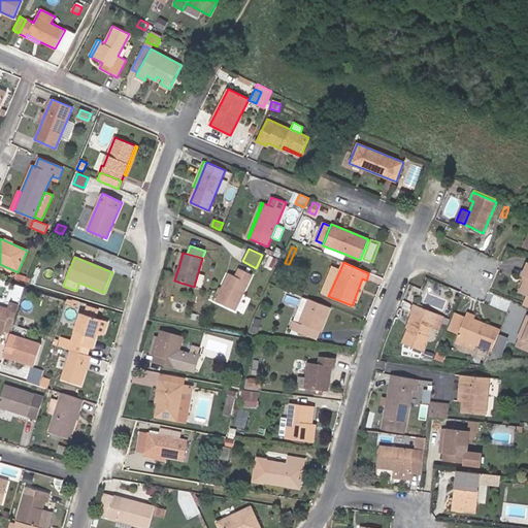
[(328,296),(340,269),(332,266),(321,293),(328,296)]
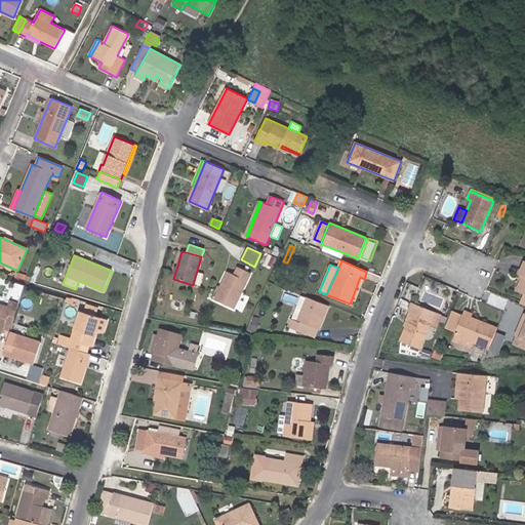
[(247,281),(251,273),(237,267),(233,274),(247,281)]
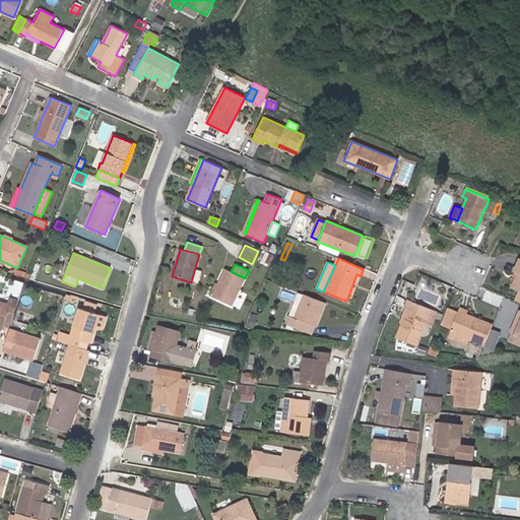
[(232,306),(245,278),(231,271),(225,269),(218,284),(216,289),(212,297),(232,306)]
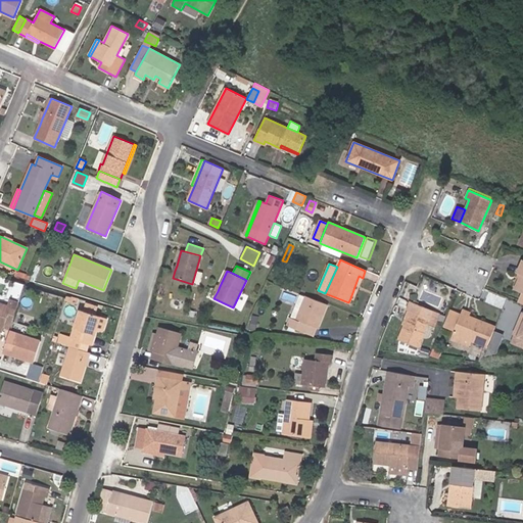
[(352,300),(363,278),(359,276),(350,298),(352,300)]
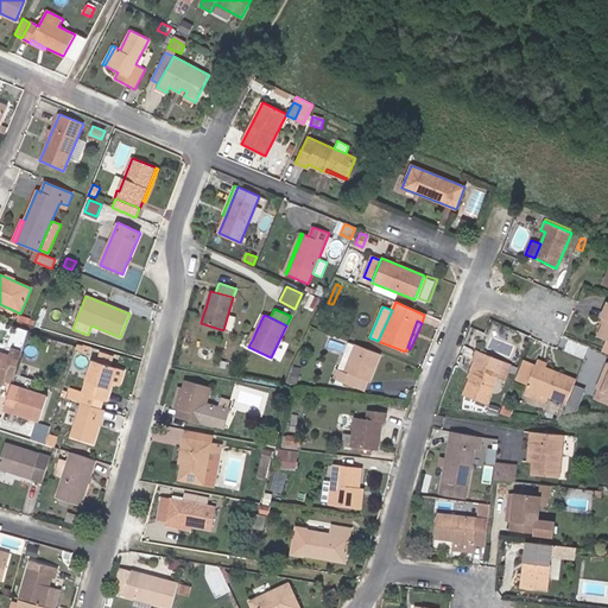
[(282,340),(274,358),(282,360),(289,342),(282,340)]
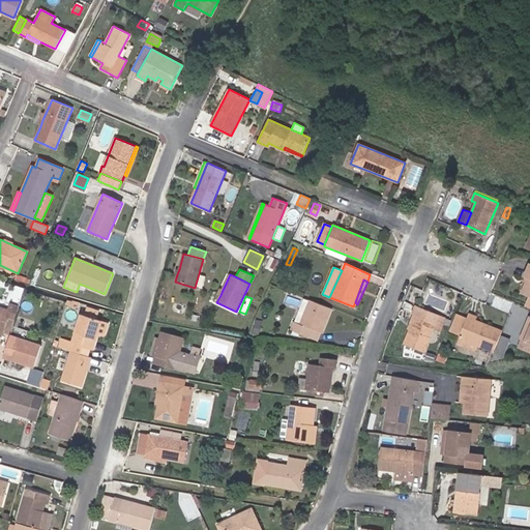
[(322,332),(331,308),(311,299),(300,324),(294,322),(291,330),(307,337),(311,328),(320,332),(322,332)]
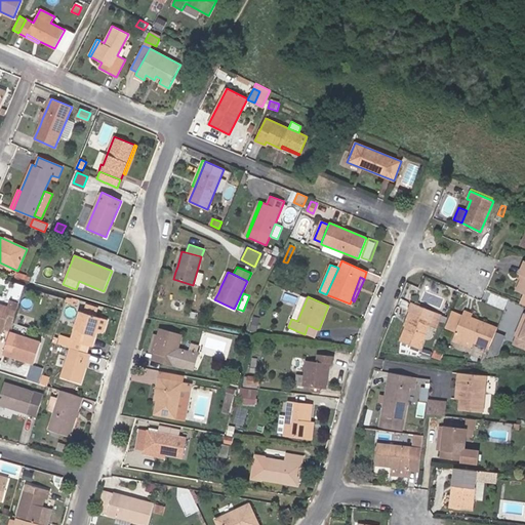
[(10,330),(18,304),(9,300),(7,307),(0,304),(0,332),(3,333),(4,329),(10,330)]
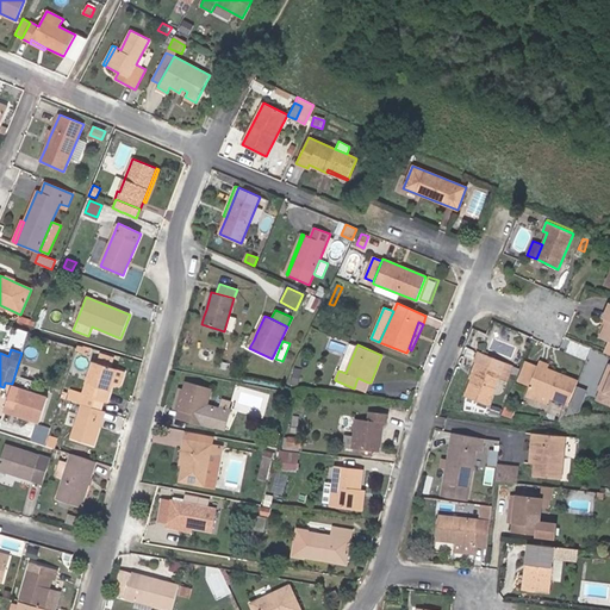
[(471,380),(481,354),(478,353),(474,362),(475,363),(470,379),(471,380)]
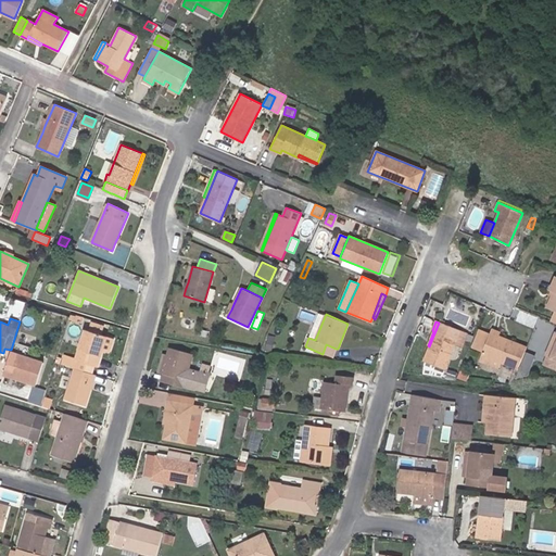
[(462,346),(467,335),(439,323),(429,346),(424,361),(445,370),(455,344),(462,346)]
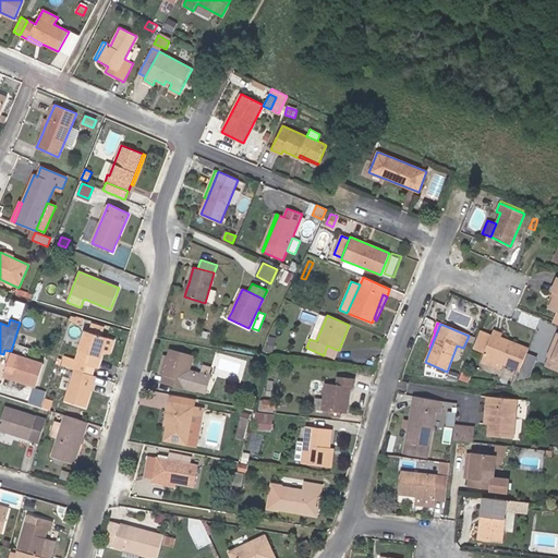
[(97,368),(107,338),(85,330),(75,360),(64,356),(62,365),(74,370),(93,375),(95,367),(97,368)]
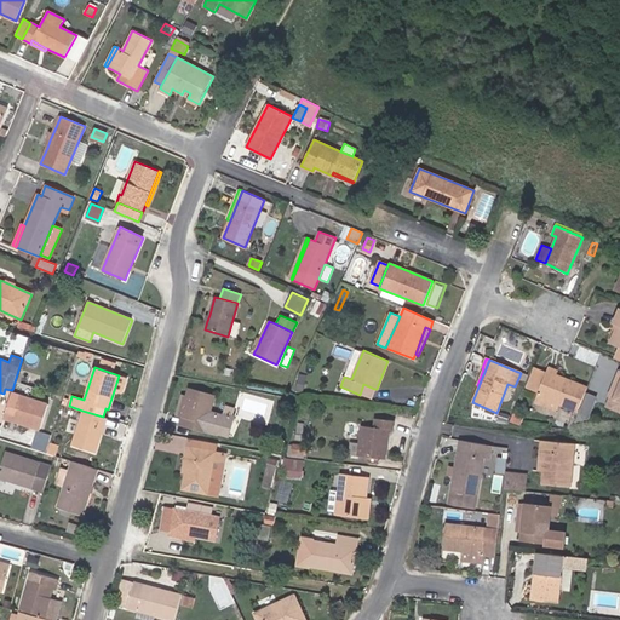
[(580,408),(587,388),(577,383),(575,386),(567,383),(568,379),(556,374),(558,371),(549,367),(538,396),(560,405),(578,412),(580,408)]
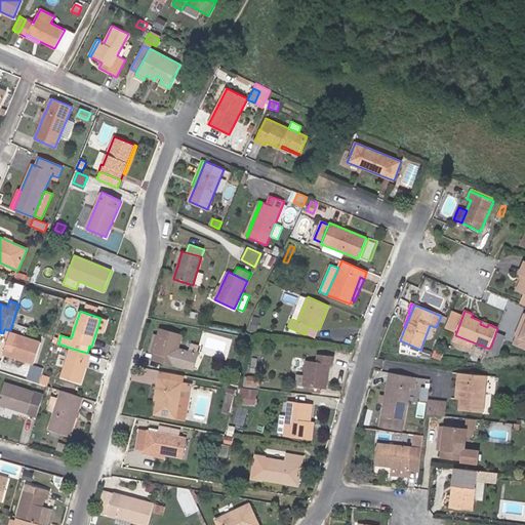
[(524,312),(515,335),(517,335),(520,336),(517,345),(524,348),(524,312)]
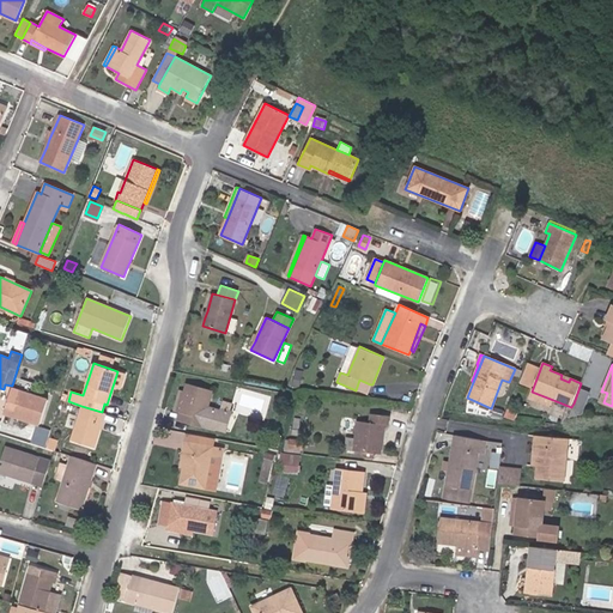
[(299,389),(303,371),(296,370),(292,387),(299,389)]
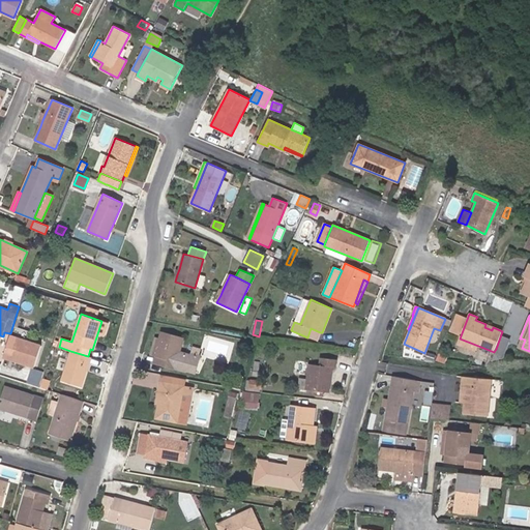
[(317,341),(320,332),(311,328),(307,337),(317,341)]
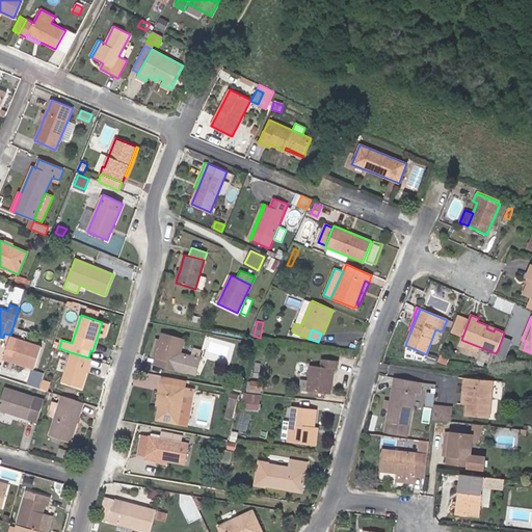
[(191,355),(181,352),(185,339),(162,333),(160,340),(155,358),(156,358),(159,358),(157,366),(186,374),(187,373),(191,355)]
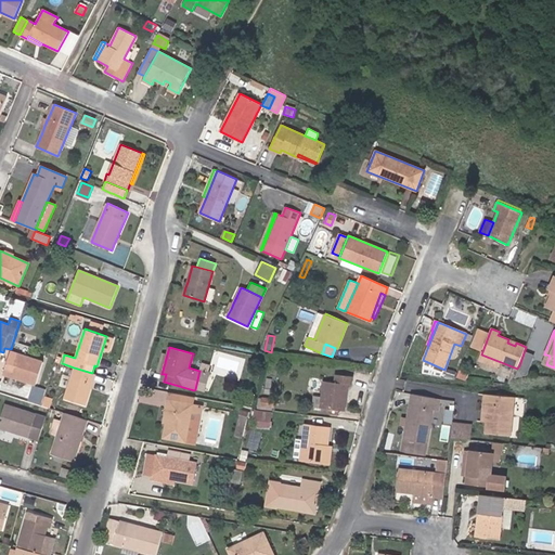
[(36,385),(43,362),(11,351),(3,374),(36,385)]
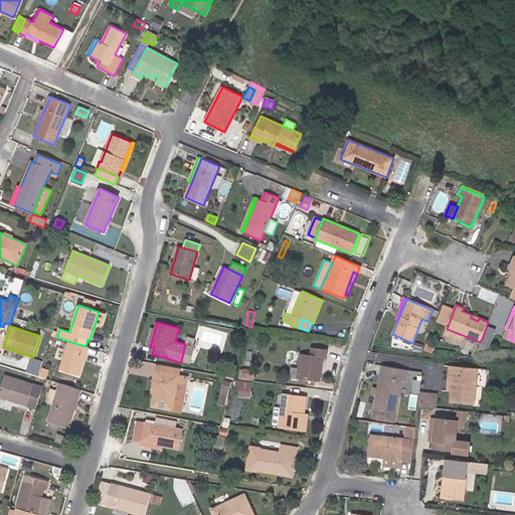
[(150,347),(155,329),(151,328),(146,345),(150,347)]
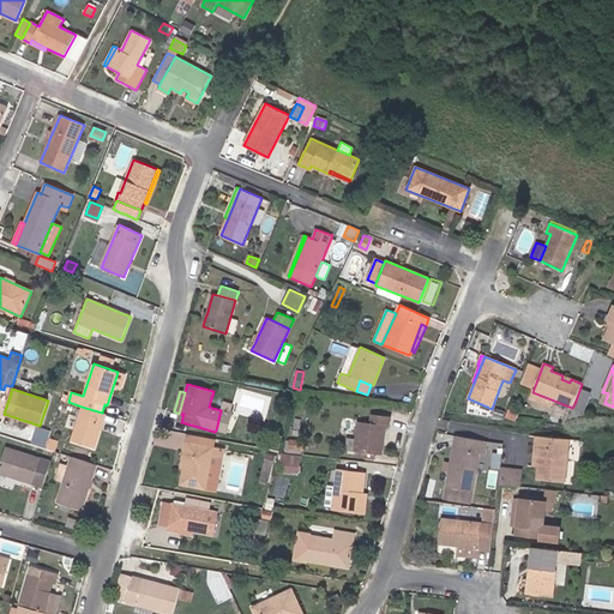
[(552,408),(554,401),(533,392),(530,399),(552,408)]
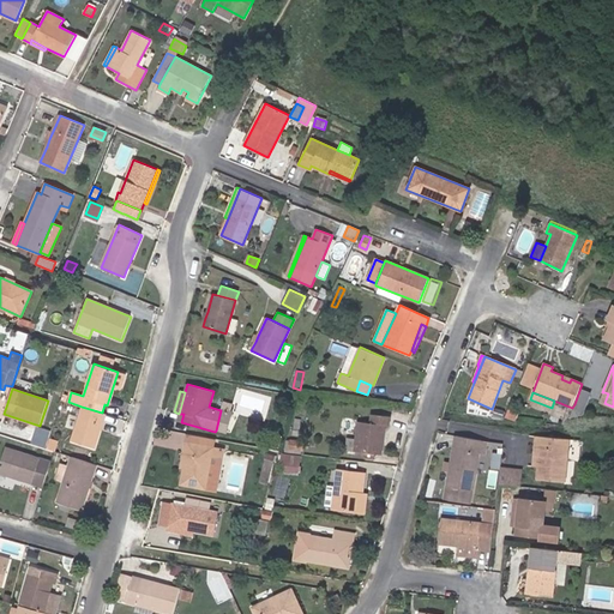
[(575,421),(579,409),(581,407),(575,404),(572,408),(569,420),(575,421)]
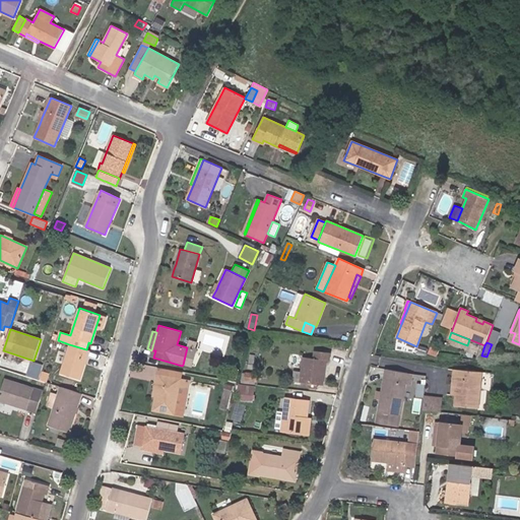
[(80,380),(89,350),(86,349),(69,344),(60,374),(80,380)]
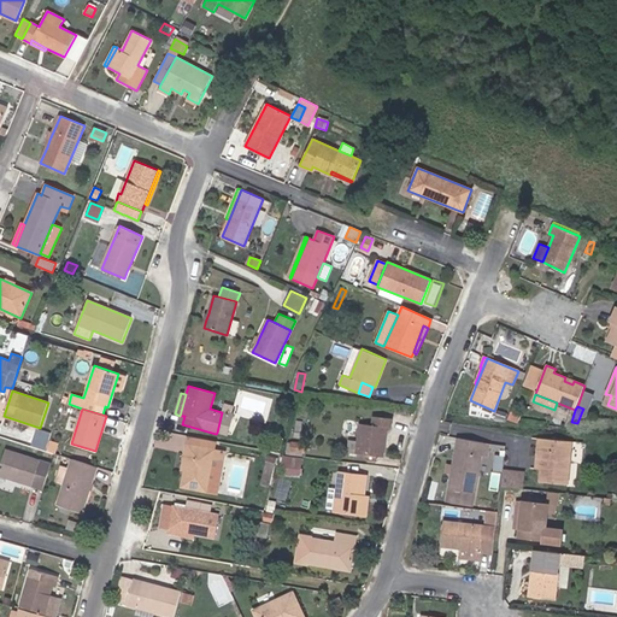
[(227,436),(234,413),(223,410),(222,412),(217,433),(227,436)]
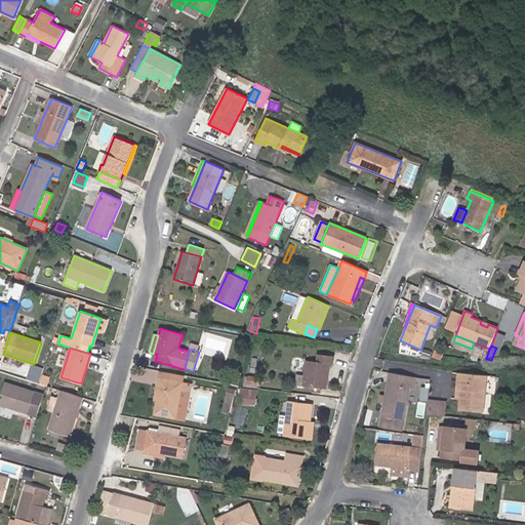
[(326,389),(329,364),(332,364),(333,356),(318,354),(317,362),(306,361),(305,375),(304,386),(304,387),(312,388),(321,389),(326,389)]
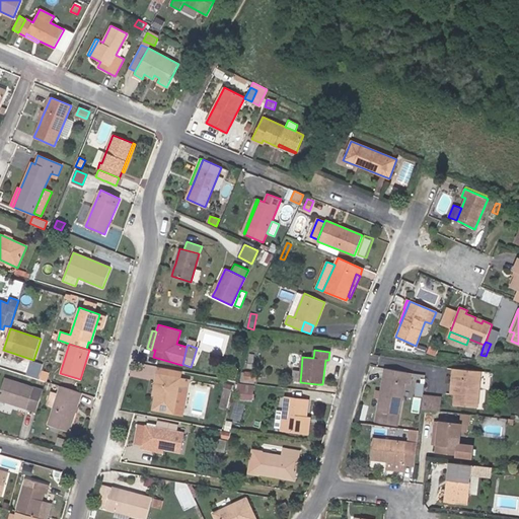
[(397,426),(408,372),(385,368),(375,422),(397,426)]
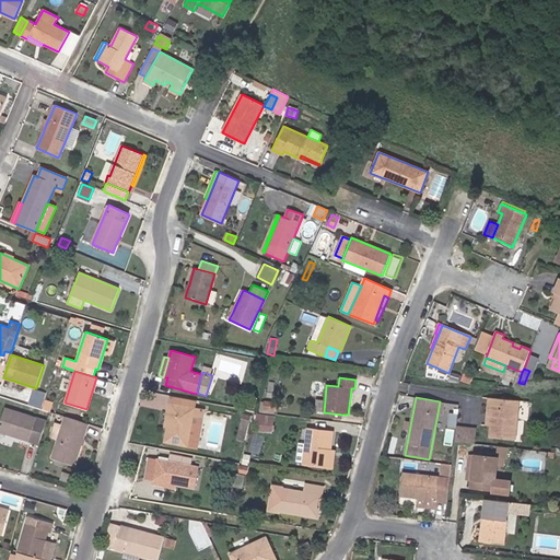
[(515,440),(520,400),(493,398),(491,427),(490,438),(515,440)]
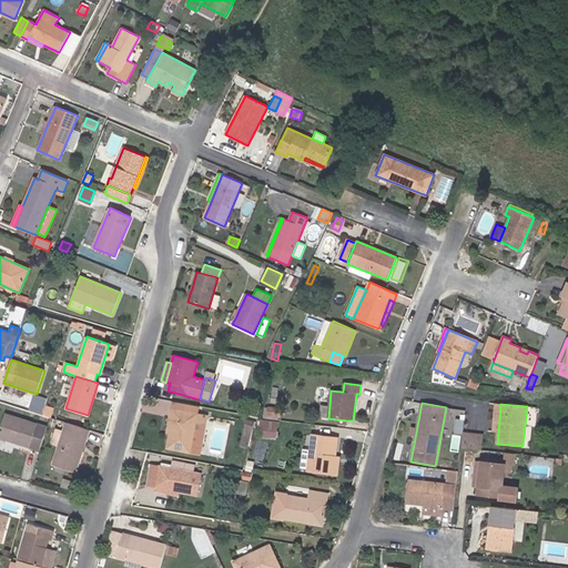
[(328,417),(330,406),(321,405),(320,417),(328,417)]
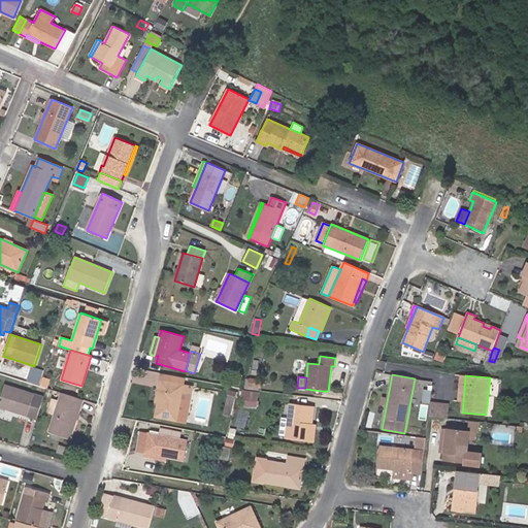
[(261,388),(261,380),(249,378),(248,387),(261,388)]
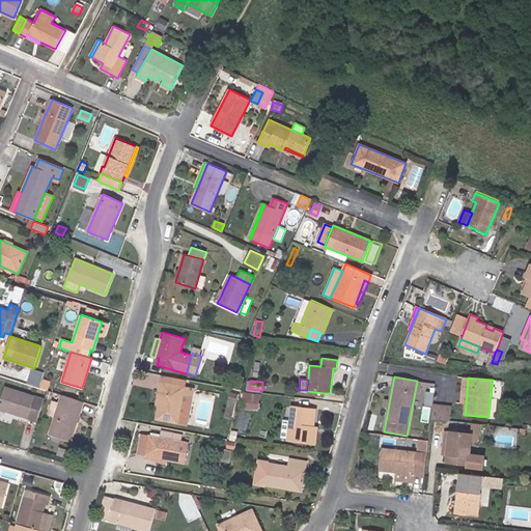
[(187,425),(194,389),(185,388),(185,387),(162,383),(161,383),(156,404),(159,406),(156,419),(178,423),(187,425)]
